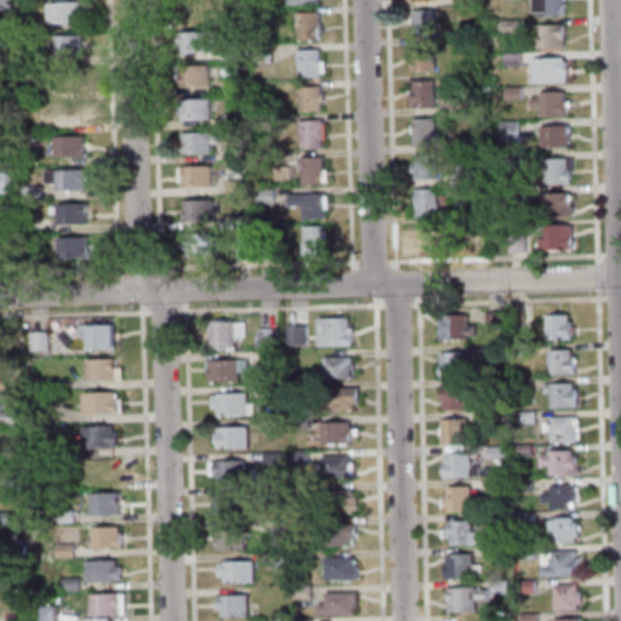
[(214,0),(182,0),(183,18),(214,18),(214,0)]
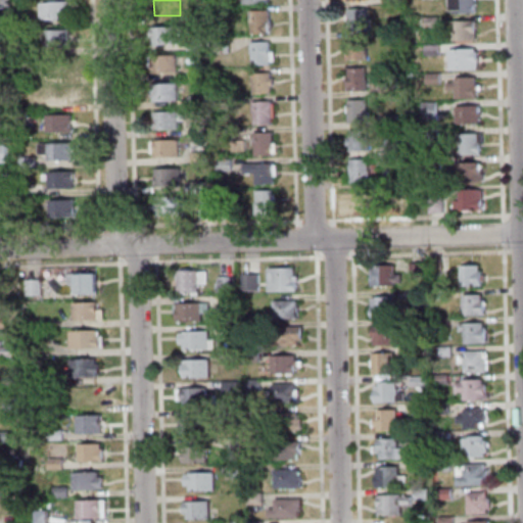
[(473,13),(452,13),(452,0),(474,0),(474,4),(473,4),(473,13)]
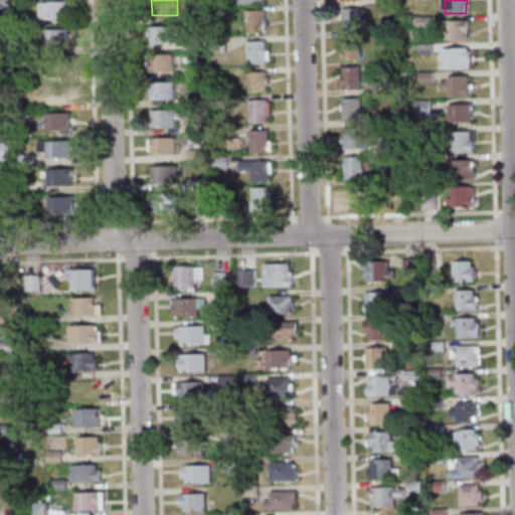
[(64,2),(65,9),(66,8),(66,18),(42,19),(41,3),(64,2)]
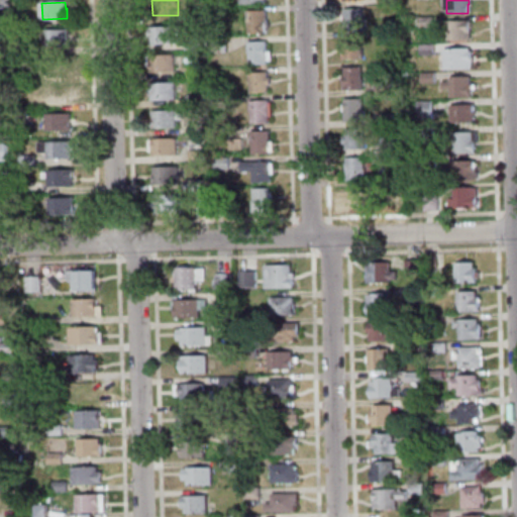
[(342,8),(360,8),(360,30),(343,31),(342,8)]
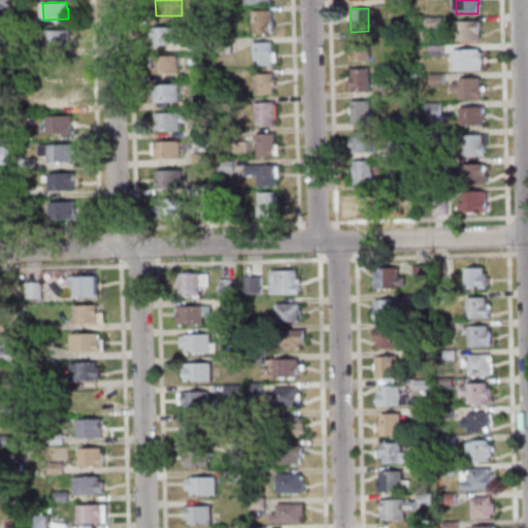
[(253,34),(253,21),(252,21),(252,11),(269,10),(270,34),(253,34)]
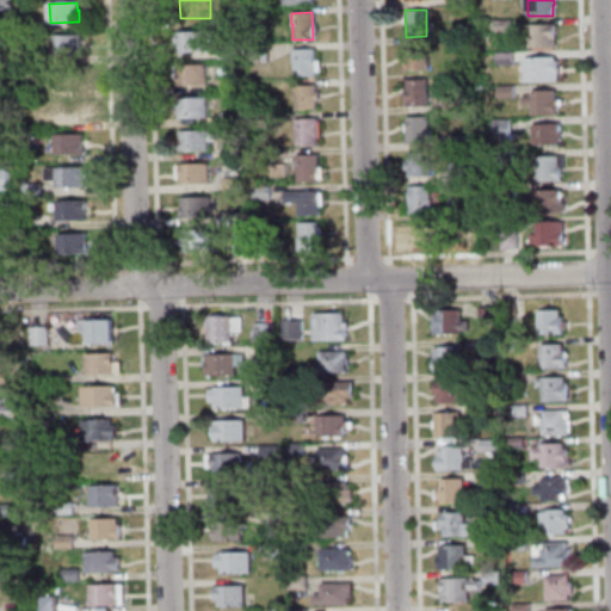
[(38,31),(22,31),(20,18),(38,17),(38,31)]
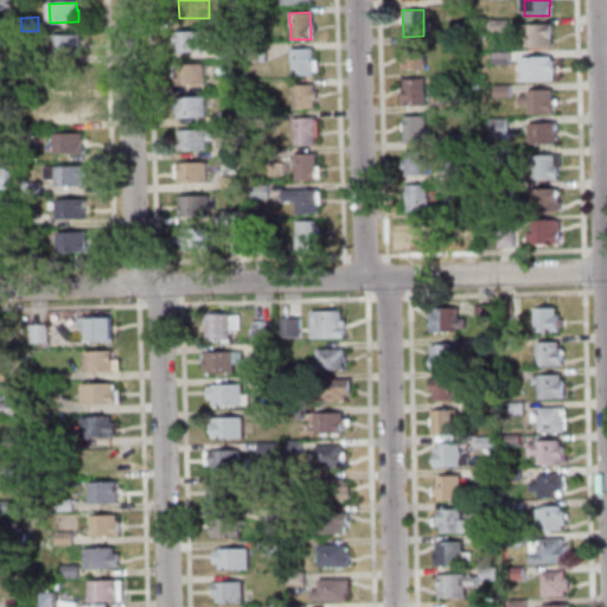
[(508,32),(492,32),(491,20),(508,20),(508,32)]
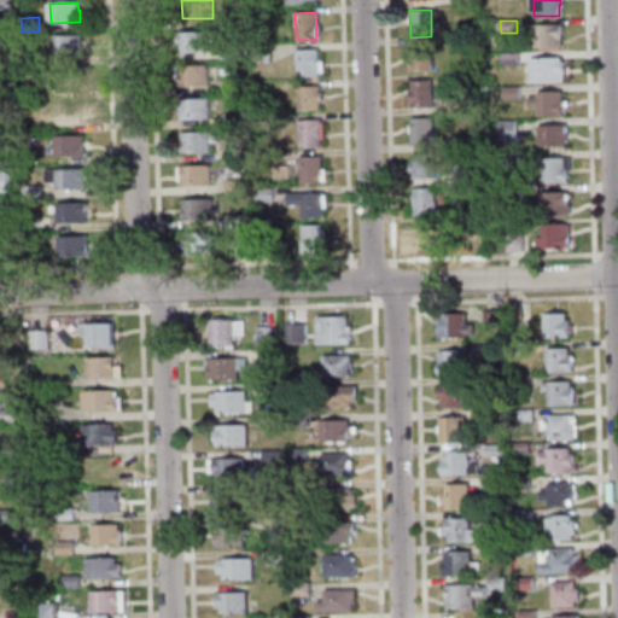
[(534,25),(559,24),(560,47),(535,47),(534,25)]
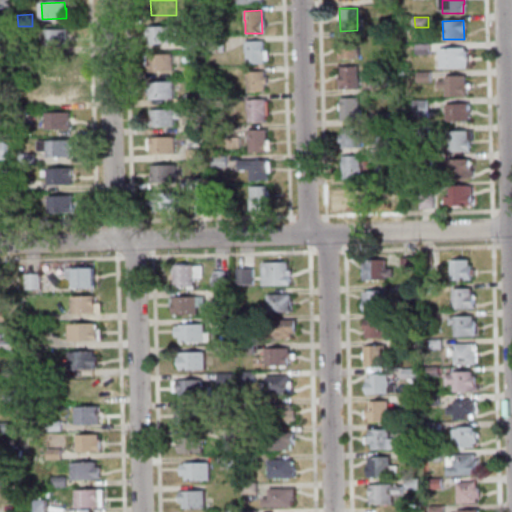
[(147,26),(171,25),(171,42),(148,44),(147,37),(143,38),(143,31),(147,31),(147,26)]
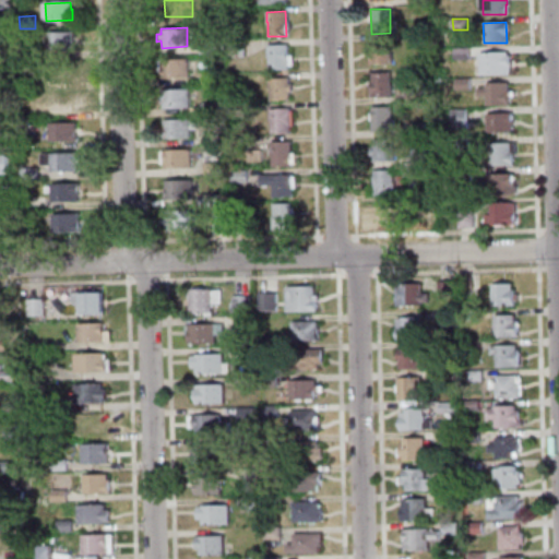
[(48,50),(47,33),(72,32),(72,49),(48,50)]
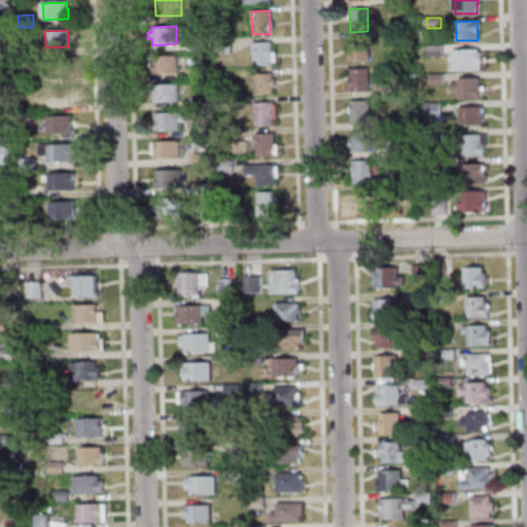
[(187,49),(187,38),(204,37),(205,49),(187,49)]
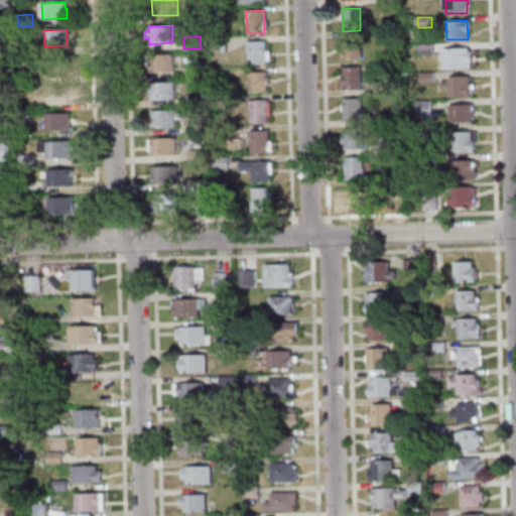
[(210,37),(225,37),(225,52),(211,53),(210,37)]
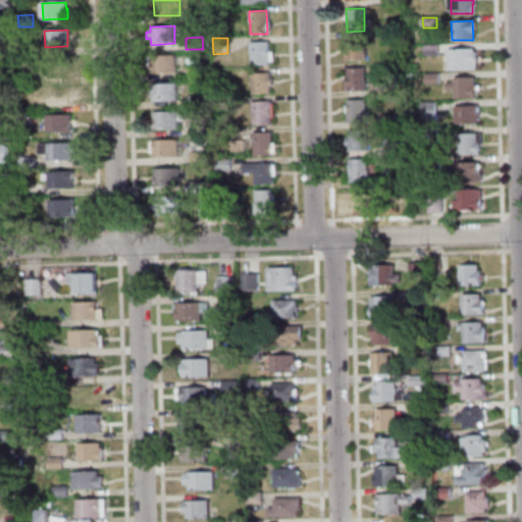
[(346,40),(363,39),(364,50),(365,50),(365,59),(347,60),(346,40)]
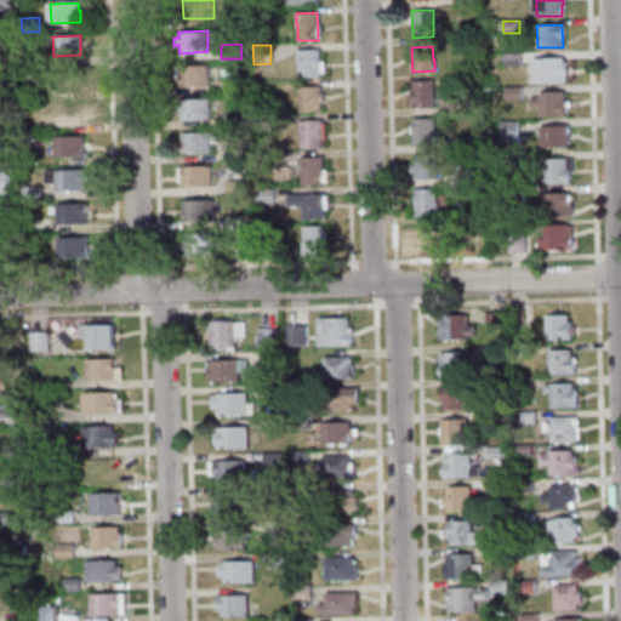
[(23,64),(22,49),(40,47),(41,64),(23,64)]
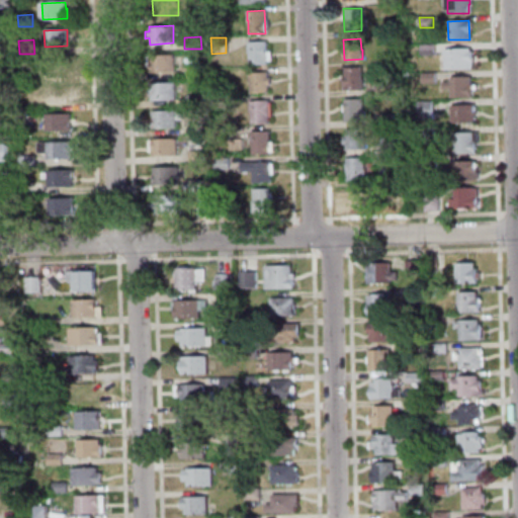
[(265,41),(266,51),(270,51),(270,61),(266,61),(266,64),(250,65),(249,52),(248,52),(248,42),(265,41)]
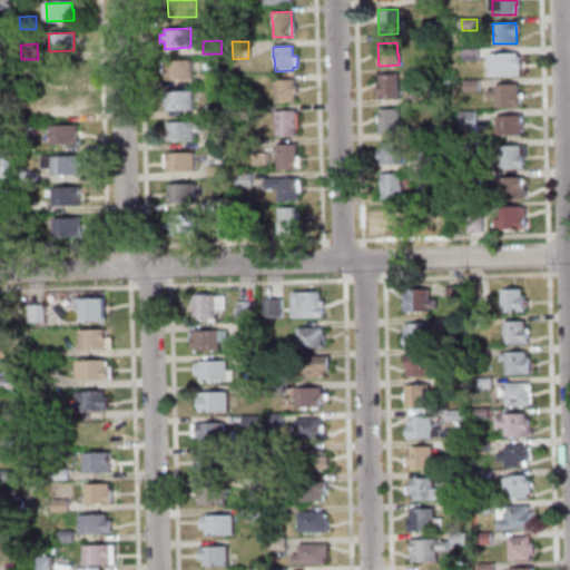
[(463,61),(462,49),(477,49),(478,60),(463,61)]
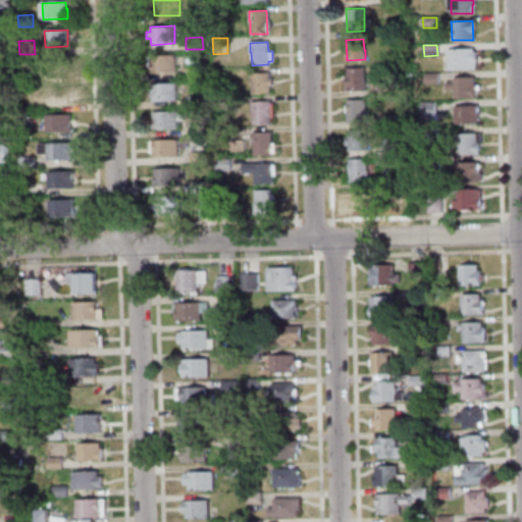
[(473,48),(474,67),(448,68),(448,49),(473,48)]
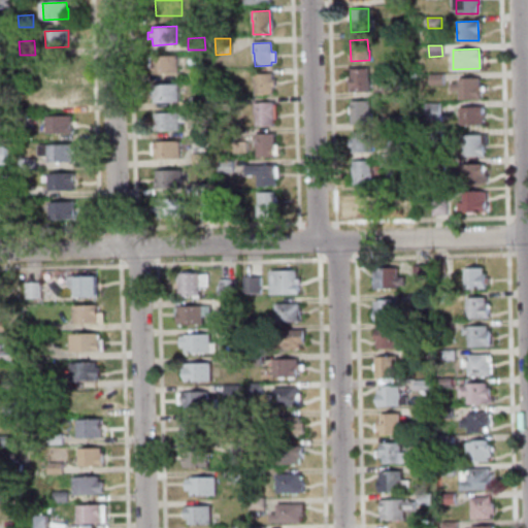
[(177,72),(154,73),(153,67),(150,67),(149,57),(176,56),(177,72)]
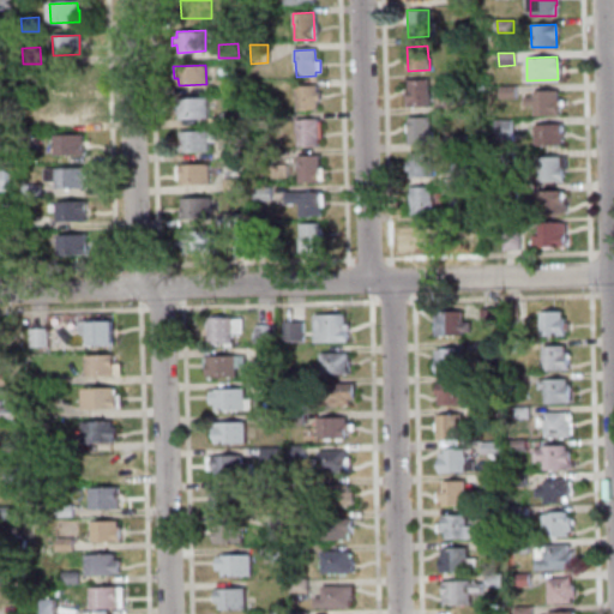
[(86,72),(56,72),(56,90),(86,90),(86,72)]
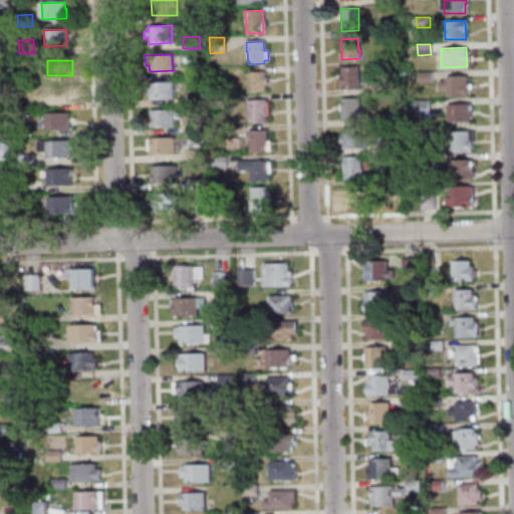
[(198,77),(185,77),(184,67),(197,67),(198,77)]
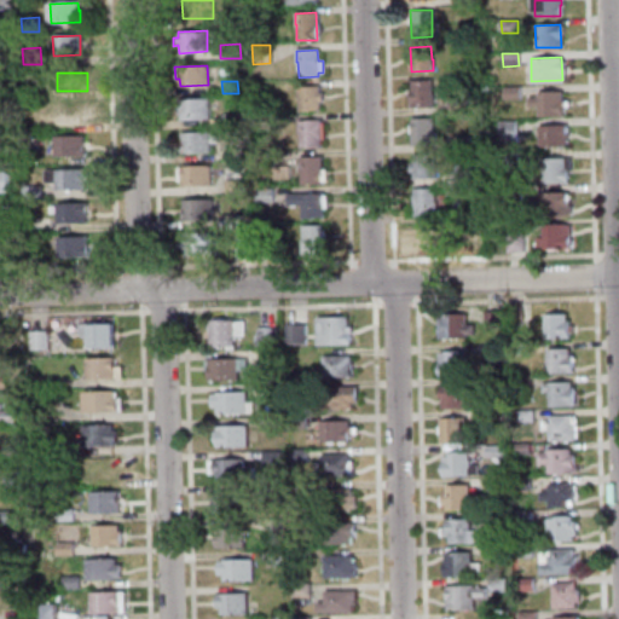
[(411,108),(411,81),(431,81),(431,94),(432,93),(433,108),(411,108)]
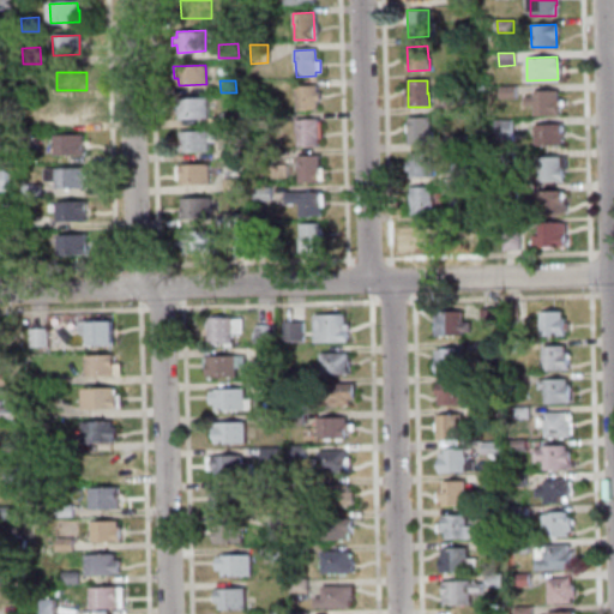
[(315,85),(315,91),(319,91),(320,100),(317,100),(317,109),(296,110),(296,86),(315,85)]
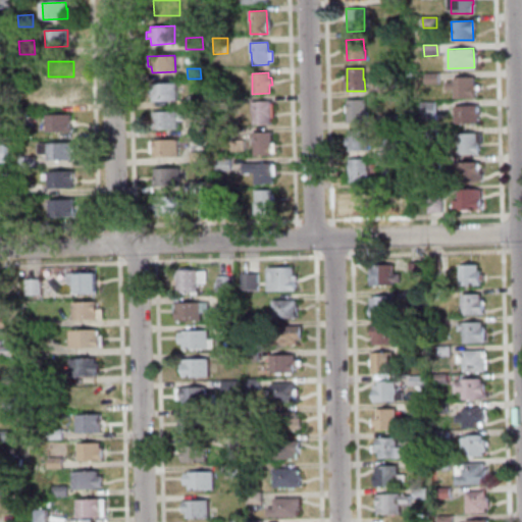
[(424,84),(424,72),(437,72),(438,83),(424,84)]
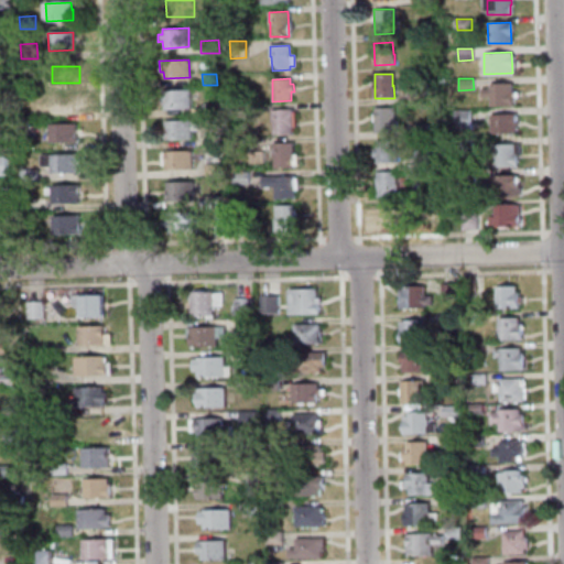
[(489,85),(511,84),(511,91),(513,91),(513,106),(489,106),(489,98),(480,98),(480,89),(489,89),(489,85)]
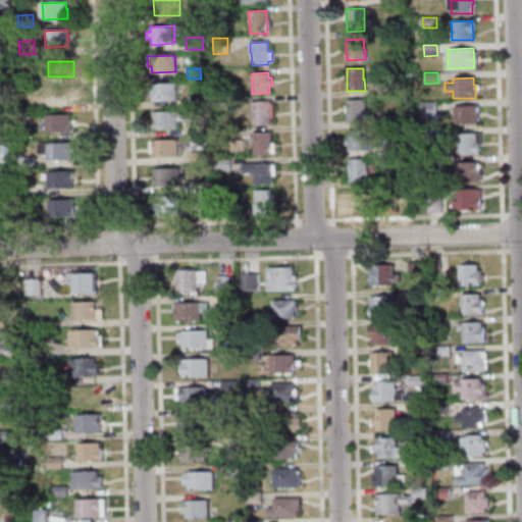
[(150,85),(175,84),(176,100),(151,101),(150,85)]
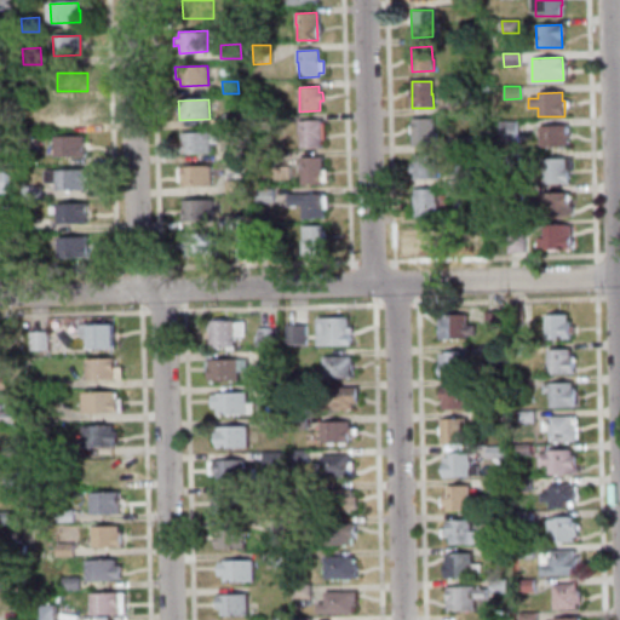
[(448,113),(448,99),(466,99),(466,113),(448,113)]
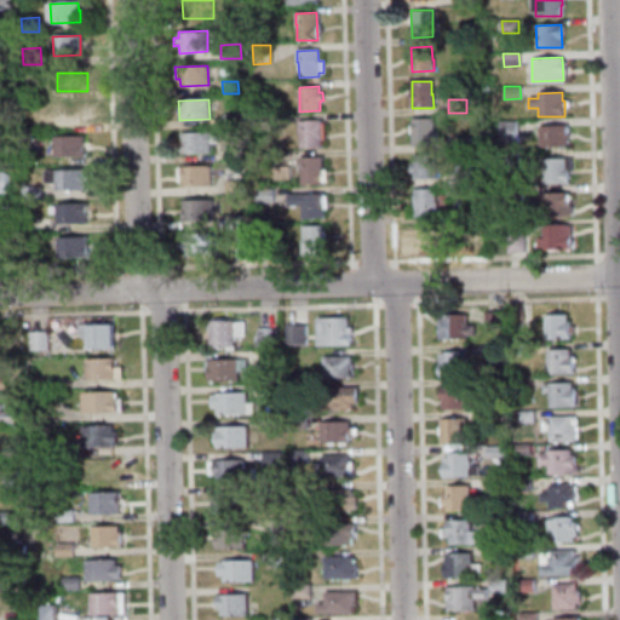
[(68,124),(67,104),(81,103),(82,109),(86,109),(86,116),(82,116),(82,122),(68,124)]
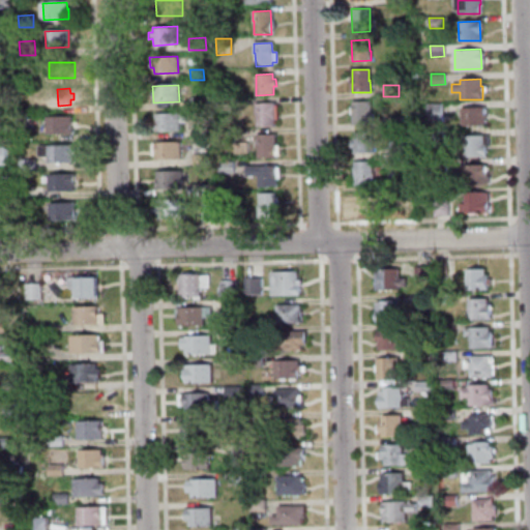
[(31,109),(17,110),(16,94),(30,93),(31,109)]
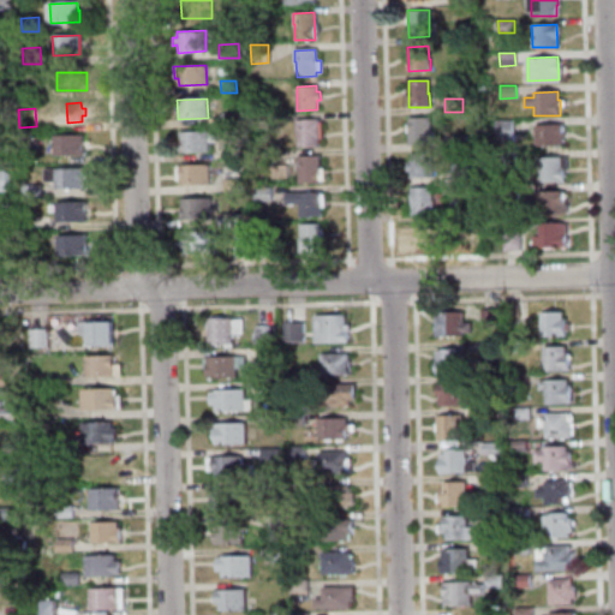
[(251,129),(251,113),(270,112),(270,127),(251,129)]
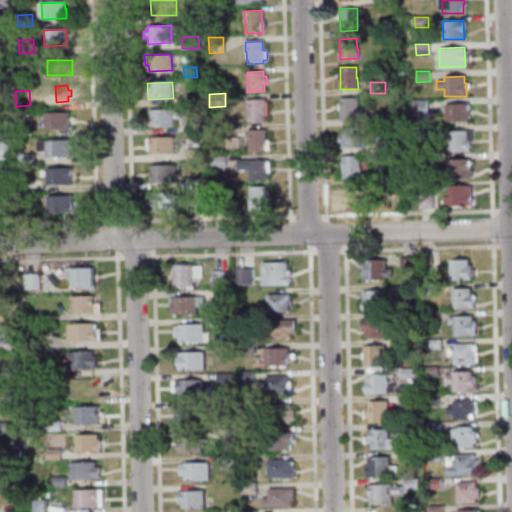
[(185,94),(200,94),(201,104),(185,105),(185,94)]
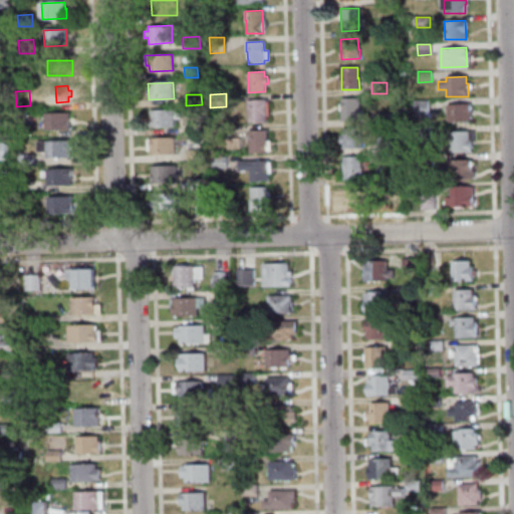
[(341,120),(341,98),(358,98),(359,108),(360,119),(341,120)]
